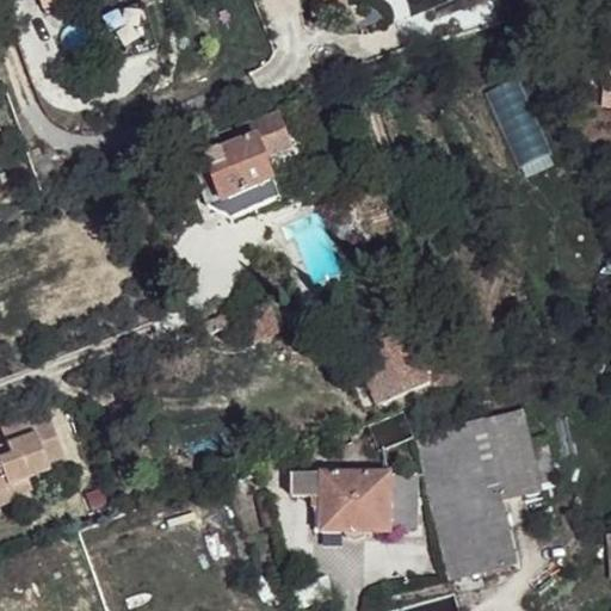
[(36,0),(42,16),(88,1),(87,0),(36,0)]
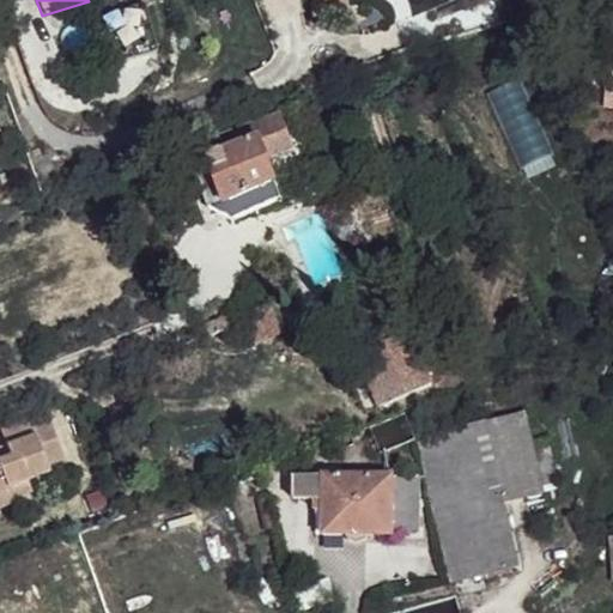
[(315,0),(317,11),(347,6),(346,0),(315,0)]
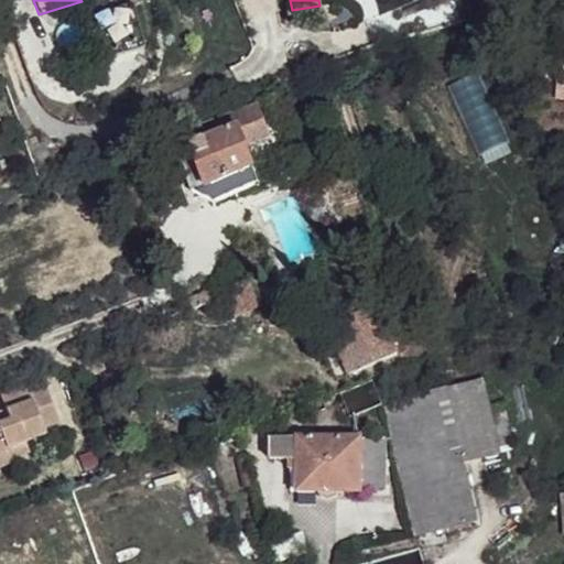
[(272,140),(258,105),(229,115),(234,127),(237,126),(247,150),(272,140)]
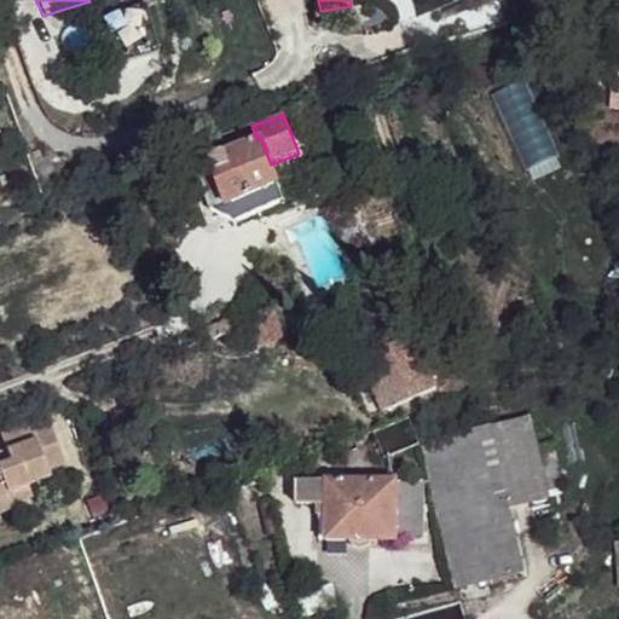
[(316,137),(331,131),(324,116),(308,121),(316,137)]
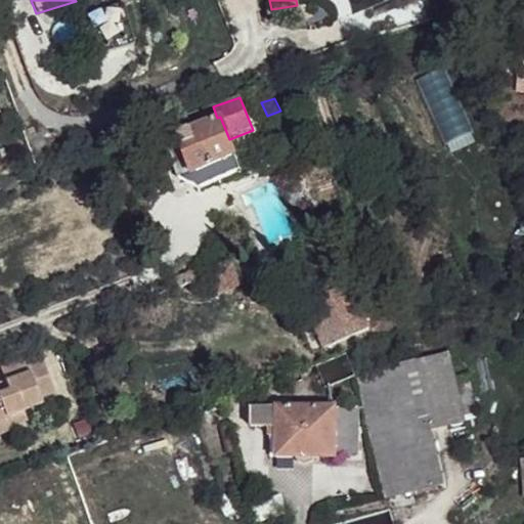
[(217,118),(213,106),(173,120),(175,126),(191,119),(194,129),(217,118)]
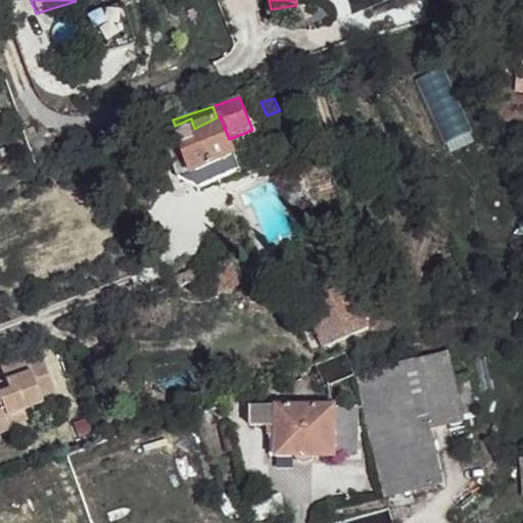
[(234,155),(229,139),(220,116),(217,117),(194,129),(178,135),(180,144),(191,174),(234,155)]
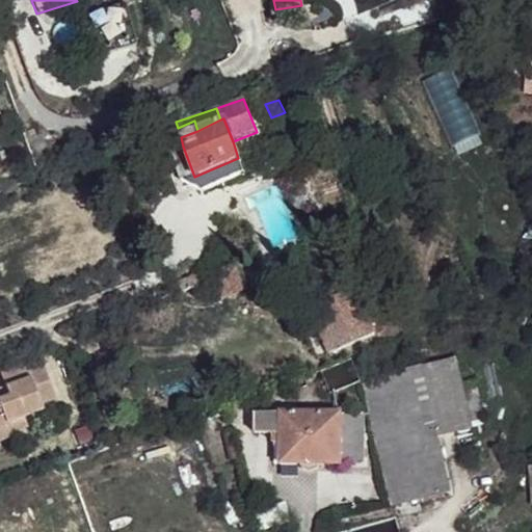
[(178,128),(181,137),(197,131),(194,121),(178,128)]
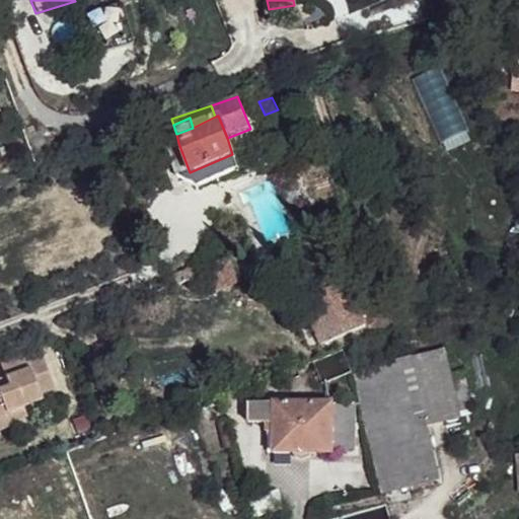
[(177,176),(190,172),(178,143),(167,148),(177,176)]
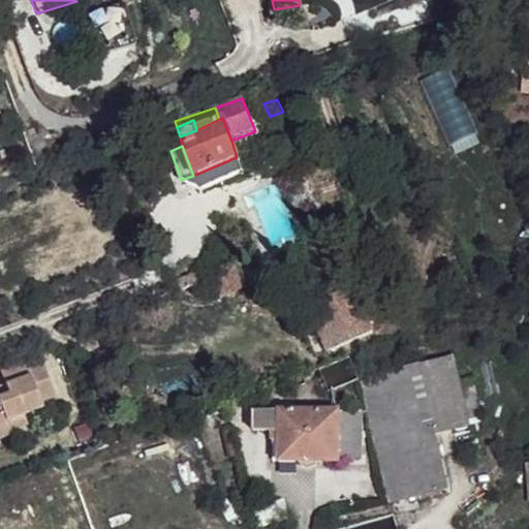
[(237,157),(193,176),(201,190),(246,172),(237,157)]
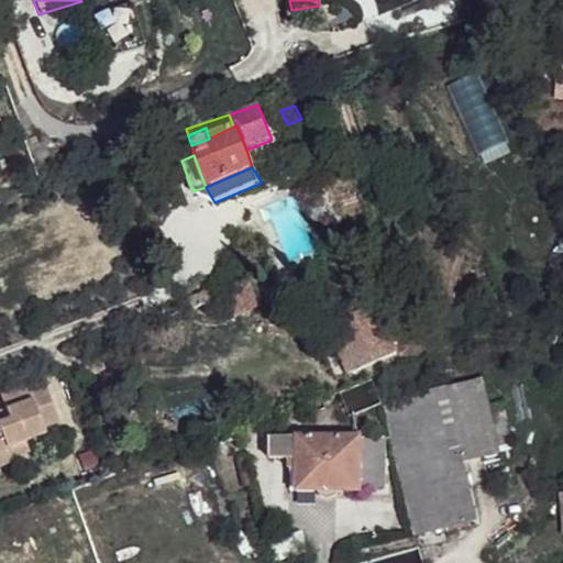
[(344,318),(351,335),(368,331),(338,244),(330,246),(322,251),(329,272),(323,274),(339,319),(344,318)]
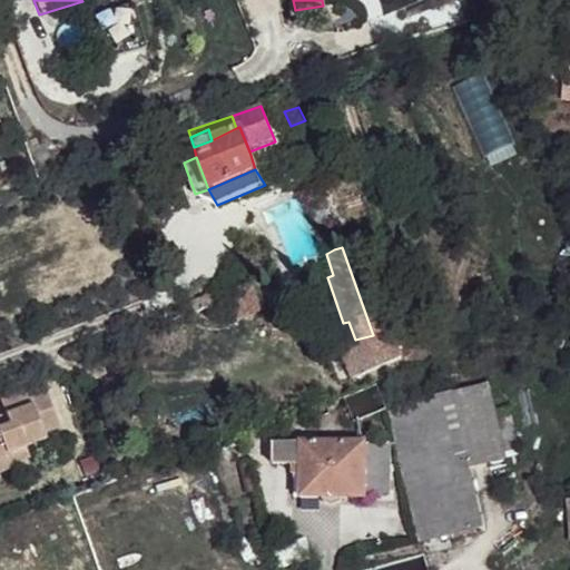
[(198,312),(222,302),(218,290),(194,298),(198,312)]
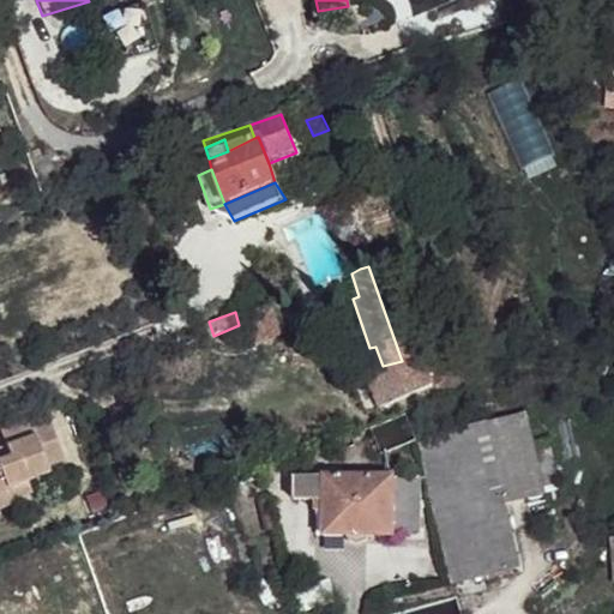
[(419,391),(402,361),(383,366),(366,372),(379,409),(419,391)]
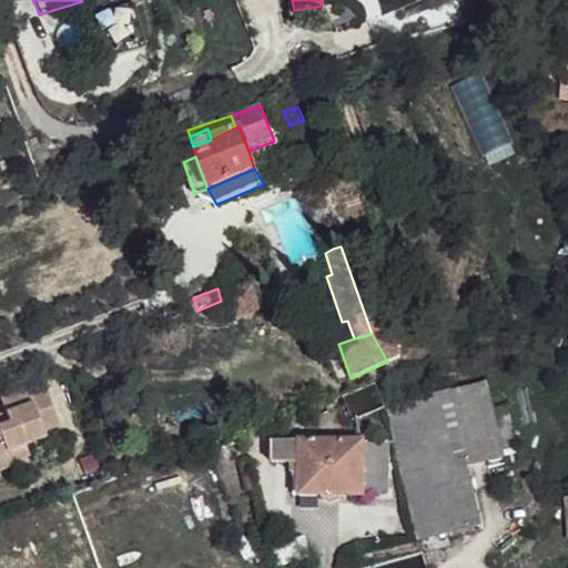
[(0,452),(4,450),(8,457),(28,450),(23,439),(43,432),(42,426),(39,422),(57,414),(41,374),(0,389),(0,395),(3,407),(7,417),(0,418),(0,452)]
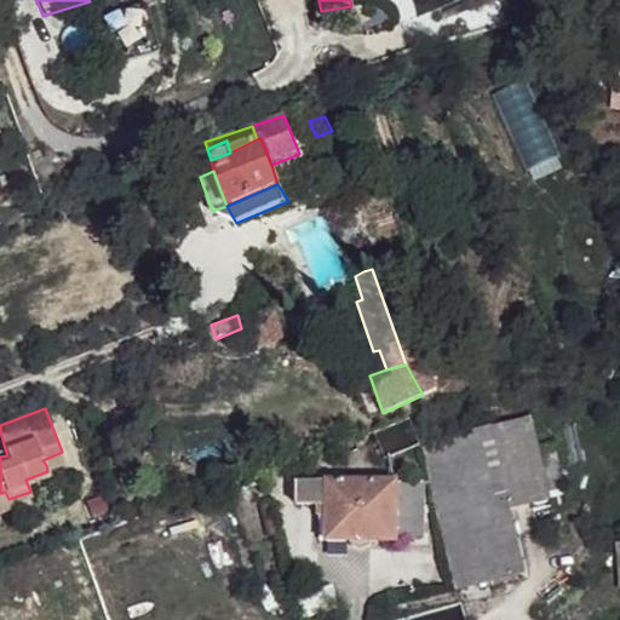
[(528,418),(422,445),(457,585),(524,568),(507,503),(547,492),(564,488),(554,443),(537,448),(528,418)]
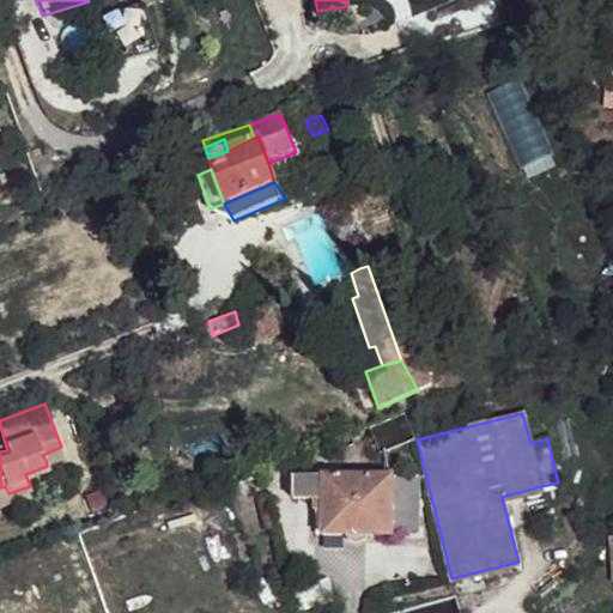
[(42,455),(46,460),(62,454),(61,447),(42,455)]
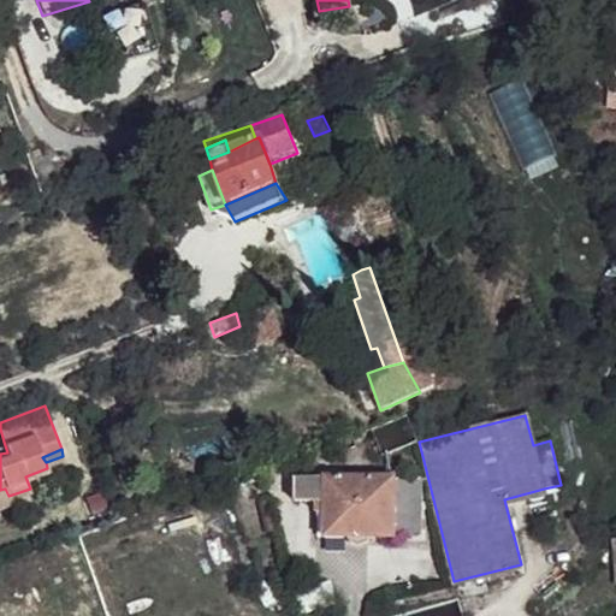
[(326,501),(324,477),(296,475),(295,501),(317,501),(326,501)]
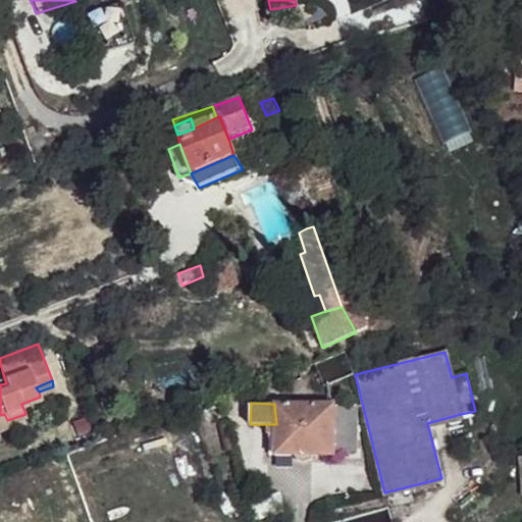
[(332,455),(333,405),(274,404),(276,424),(276,433),(275,454),(332,455)]
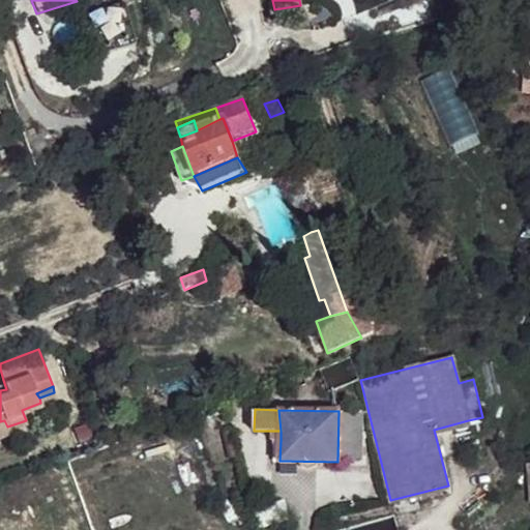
[(364,460),(363,410),(339,411),(337,462),(364,460)]
